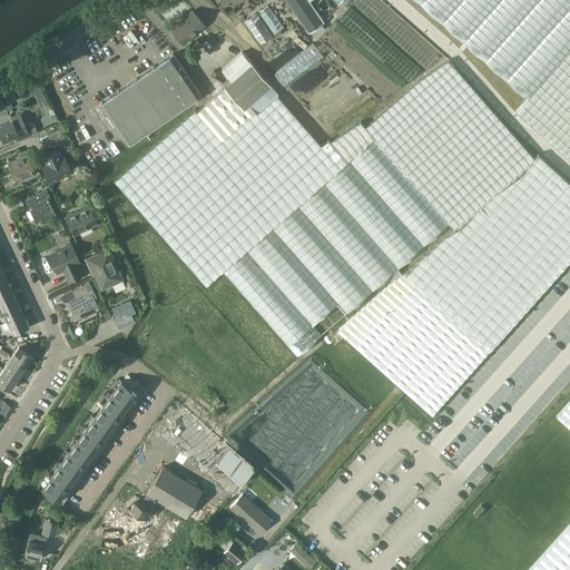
[(286,0),(308,31),(324,21),(310,0),(286,0)]
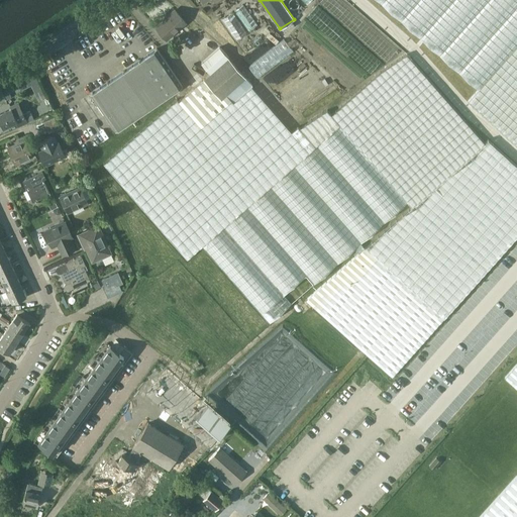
[(516,0),(377,0),(420,37),(479,90),(469,102),(516,143),(516,0)]
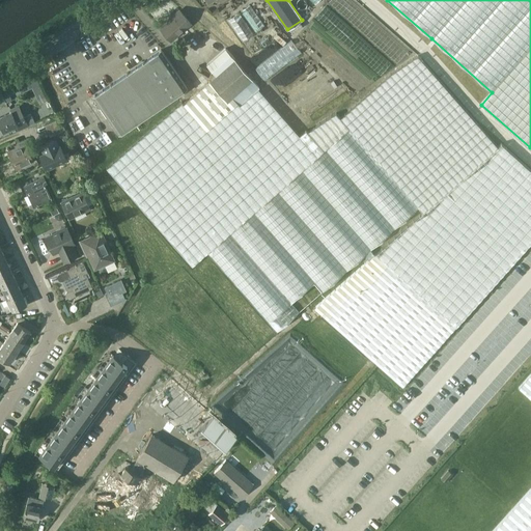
[(255,32),(264,26),(250,4),(241,10),(255,32)]
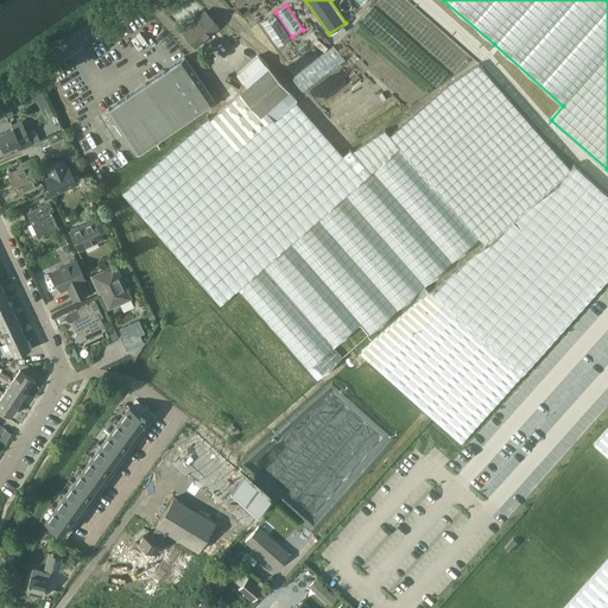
[(183,31),(196,48),(220,27),(206,12),(183,31)]
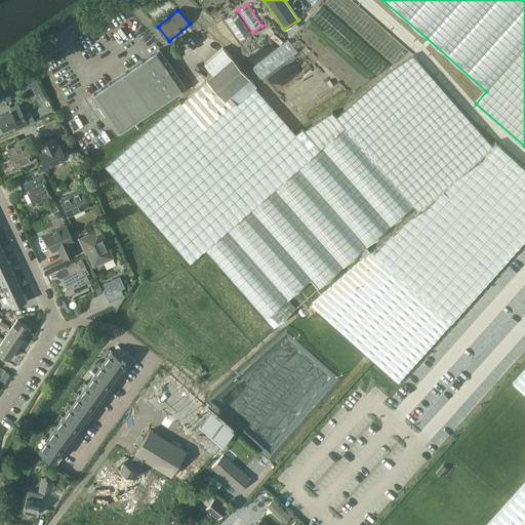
[(240,40),(250,34),(236,12),(226,19),(240,40)]
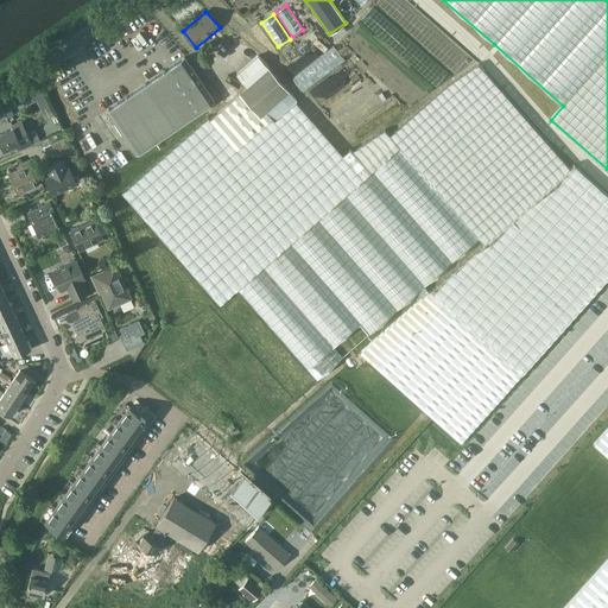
[(331,49),(299,74),(309,87),(342,62),(331,49)]
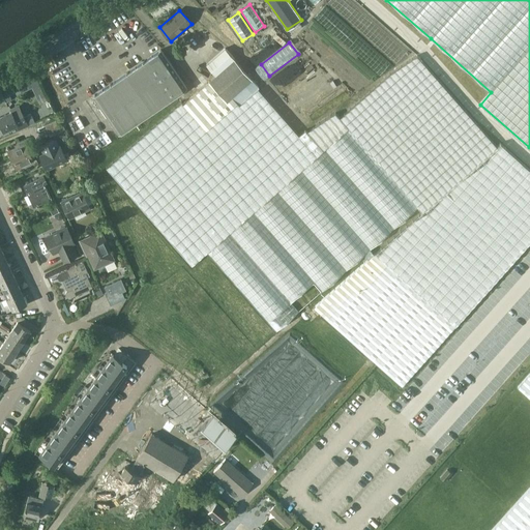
[(119,135),(186,88),(160,50),(92,96),(119,135)]
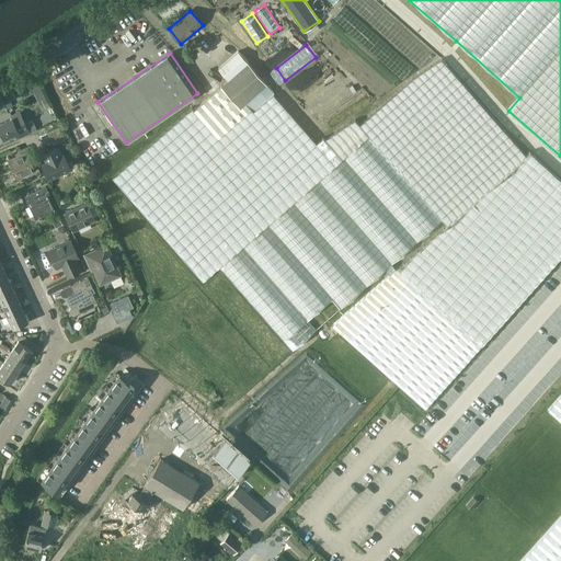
[(53,64),(64,81),(75,75),(63,57),(53,64)]
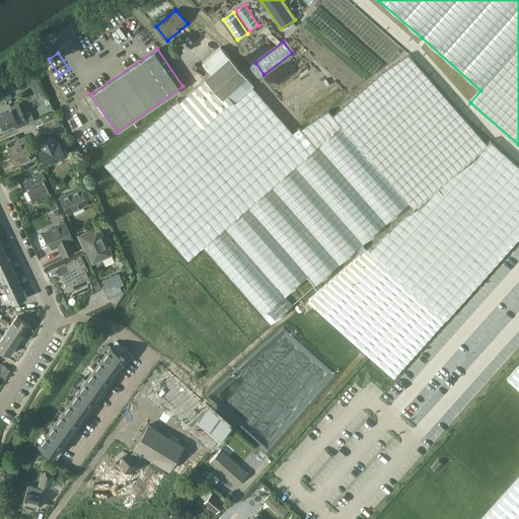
[(177,99),(103,164),(188,260),(202,246),(271,324),(292,305),(284,296),(307,276),(315,285),(409,203),(415,208),(307,301),(319,312),(368,356),(393,378),(472,289),(518,236),(518,165),(490,140),(487,143),(409,54),(381,72),(332,116),(328,110),(300,129),(298,127),(292,132),(251,86),(203,129),(178,101),(177,99)]
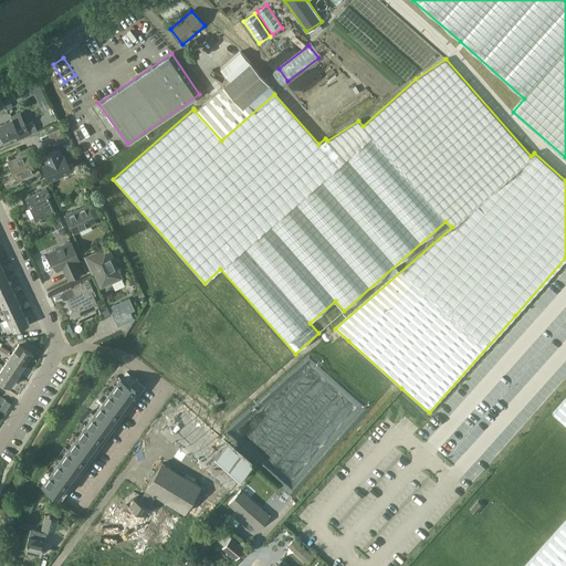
[(223,86),(195,111),(221,140),(274,94),(275,93),(249,63),(223,86)]
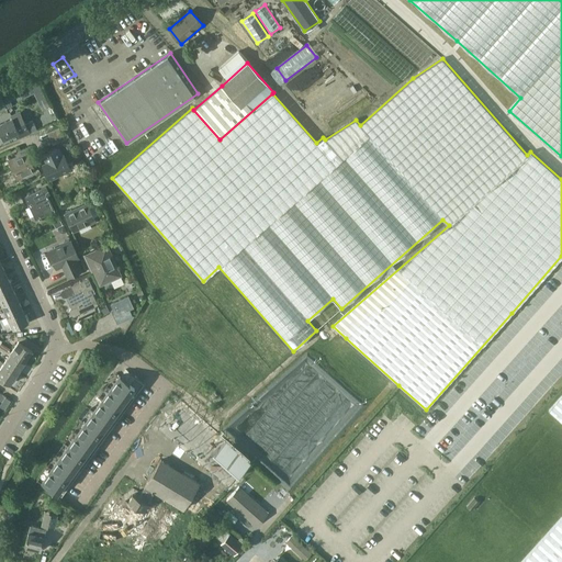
[(295,93),(323,76),(315,65),(288,83),(295,93)]
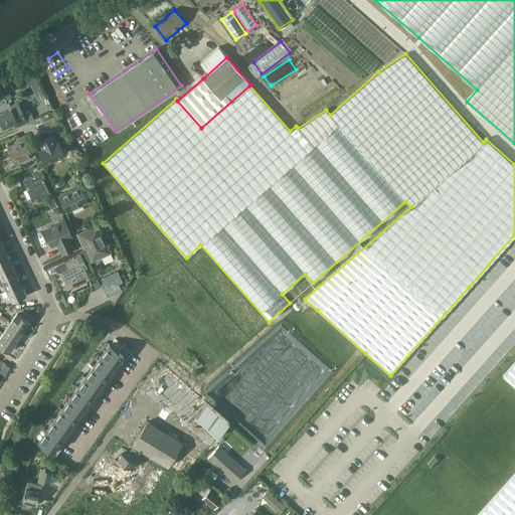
[(77,104),(83,101),(74,83),(68,87),(77,104)]
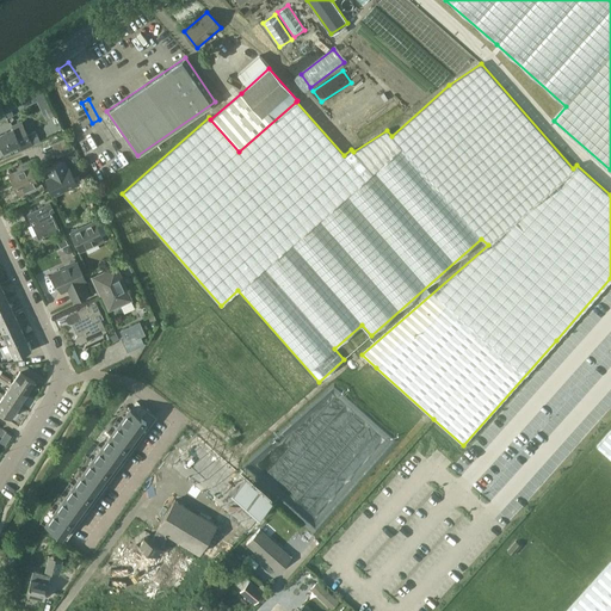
[(20,149),(32,144),(22,122),(13,125),(14,128),(0,134),(0,141),(4,150),(18,143),(20,149)]
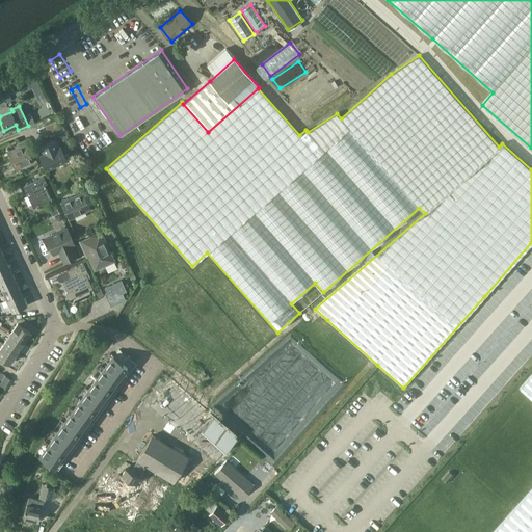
[(48,131),(59,126),(56,120),(45,125),(48,131)]
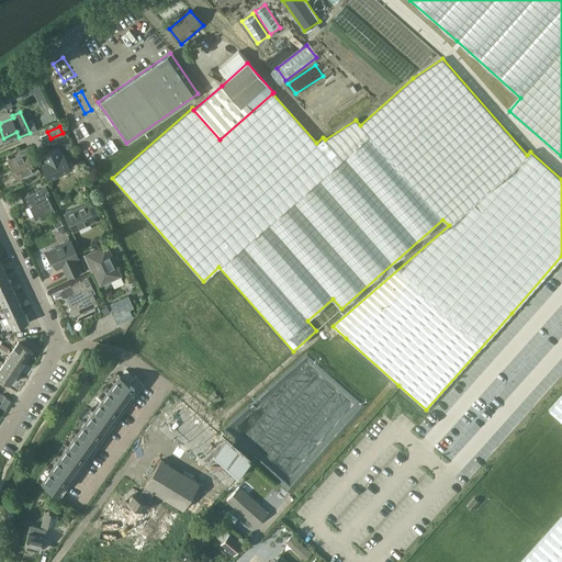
[(53,145),(65,138),(63,133),(51,138),(53,145)]
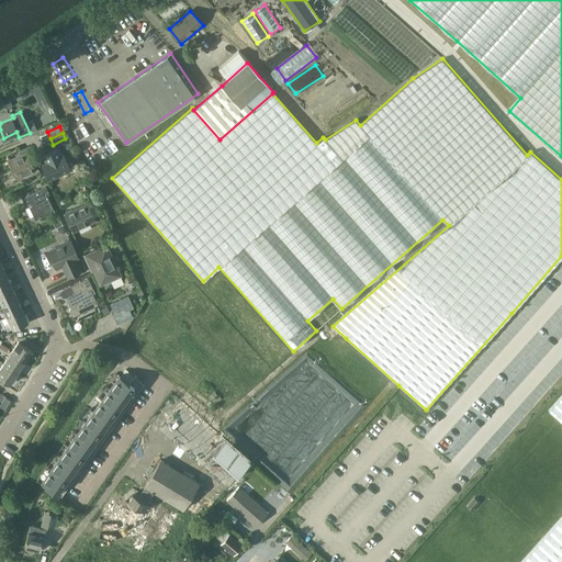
[(17,178),(35,170),(27,155),(30,154),(27,147),(20,152),(21,154),(9,160),(17,178)]
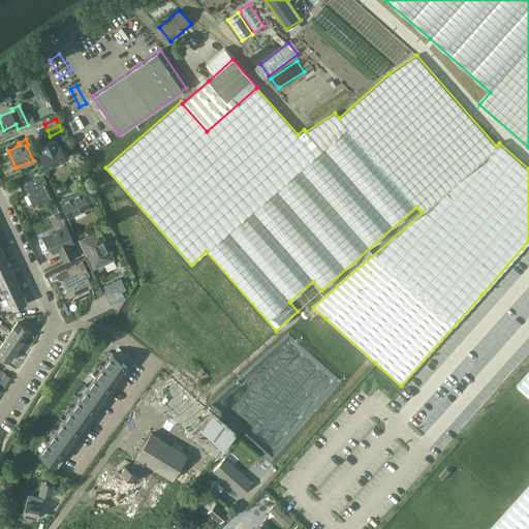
[(63,166),(69,163),(59,139),(43,147),(45,152),(39,154),(48,173),(52,172),(54,177),(65,172),(63,166)]
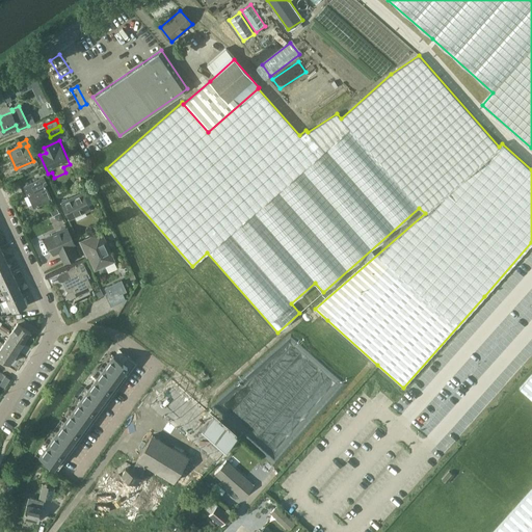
[(44,178),(36,181),(24,186),(34,207),(46,202),(48,207),(53,205),(51,200),(44,185),(47,184),(44,178)]
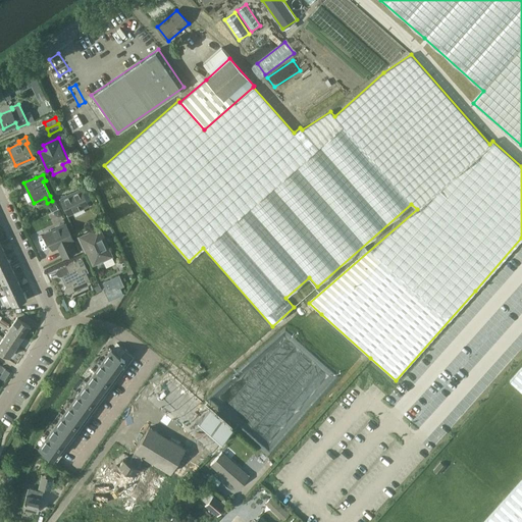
[(71,213),(89,205),(82,190),(66,196),(65,194),(60,197),(63,203),(66,202),(71,213)]
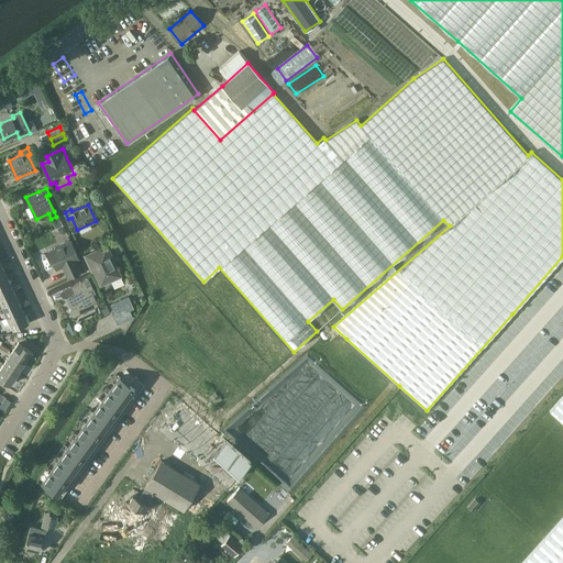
[(53,229),(39,235),(42,243),(56,238),(53,229)]
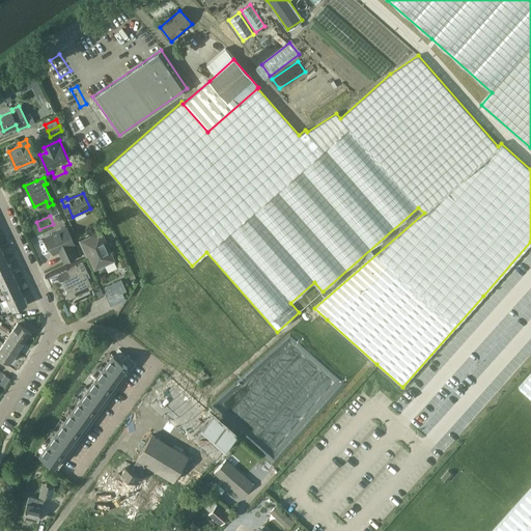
[(59,229),(60,231),(60,232),(61,235),(50,241),(50,240),(46,242),(51,253),(55,251),(58,258),(70,252),(73,258),(80,255),(67,228),(64,229),(63,227),(59,229)]
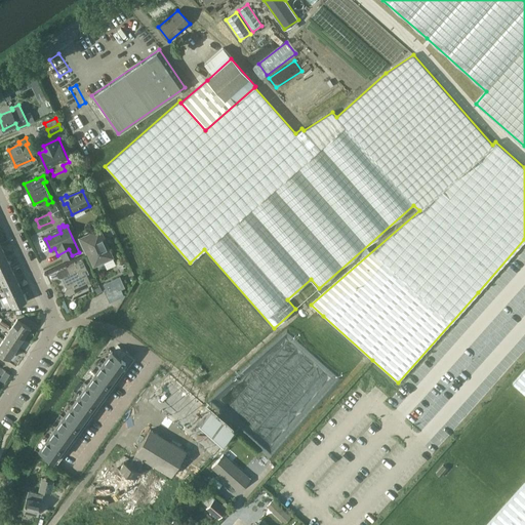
[(93,233),(94,238),(87,241),(86,239),(80,242),(84,248),(87,247),(92,258),(94,264),(112,255),(110,250),(103,234),(101,230),(93,233)]
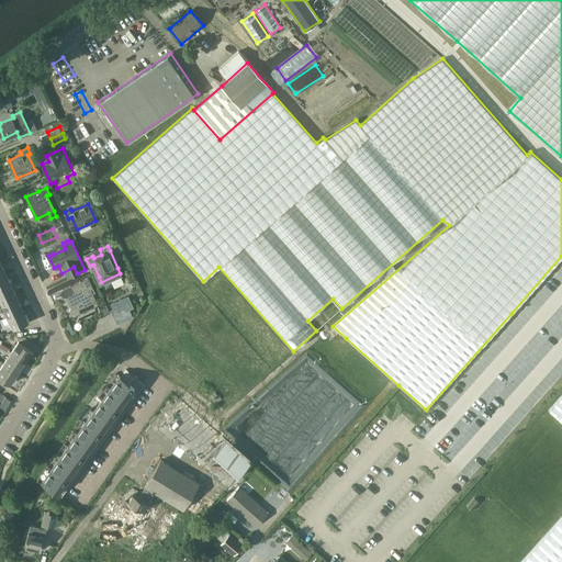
[(7,272),(0,274),(0,289),(12,284),(7,272)]
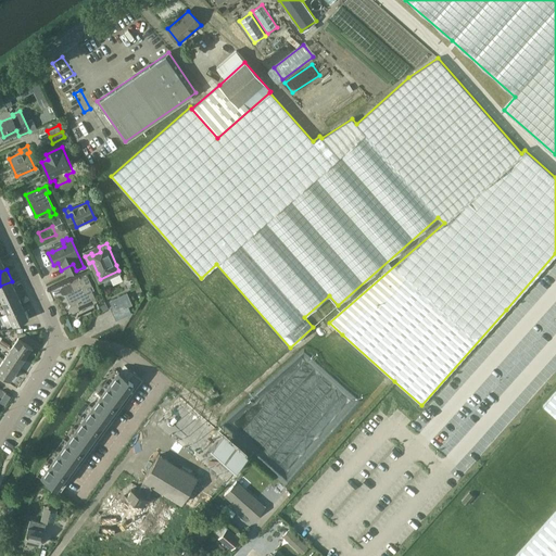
[(71,282),(74,290),(71,291),(65,293),(71,305),(76,303),(79,310),(97,302),(89,287),(91,286),(89,279),(87,275),(71,282)]
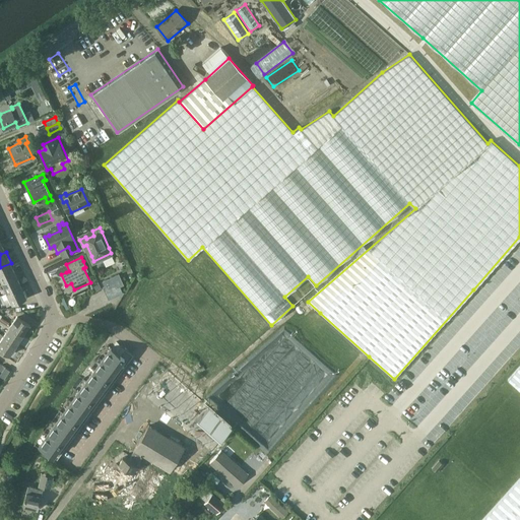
[(11,263),(0,267),(0,275),(2,280),(16,274),(11,263)]
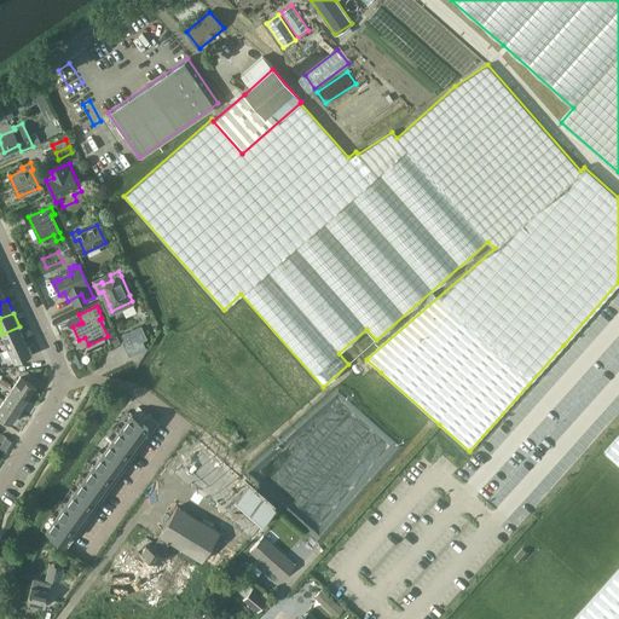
[(129,357),(146,348),(143,341),(148,339),(142,325),(122,335),(123,340),(122,341),(129,357)]
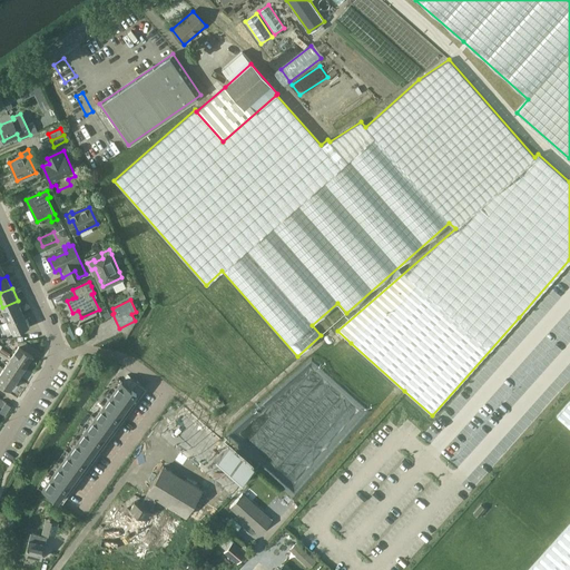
[(18,301),(2,307),(9,320),(23,313),(18,301)]
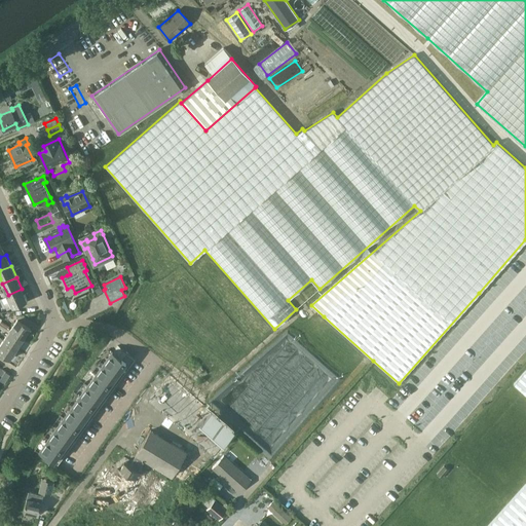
[(22,289),(8,295),(13,307),(27,300),(22,289)]
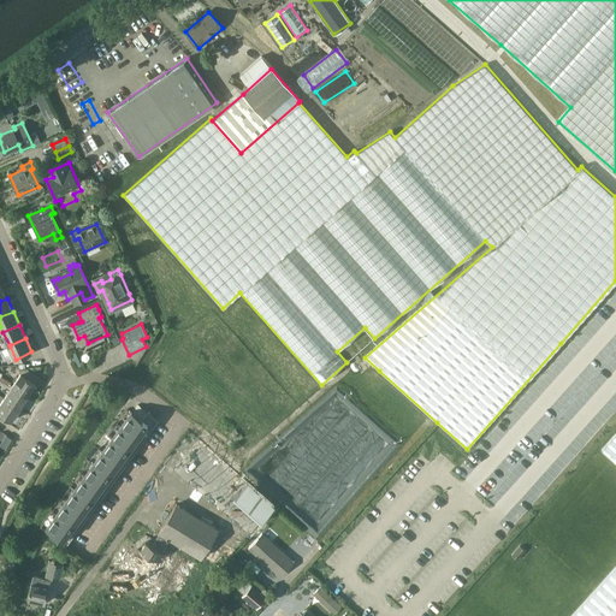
[(21,373),(12,386),(28,396),(36,384),(21,373)]
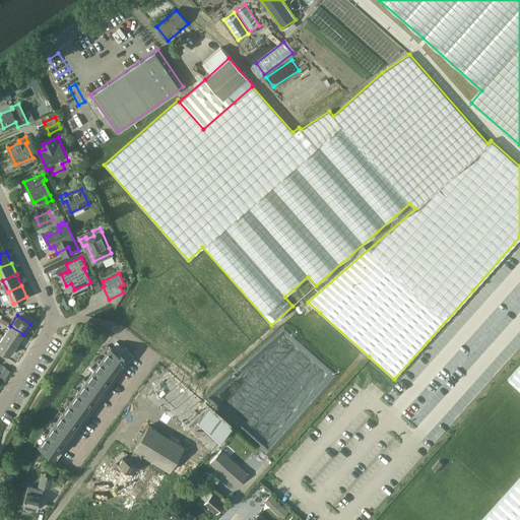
[(23,334),(10,326),(4,336),(16,344),(23,334)]
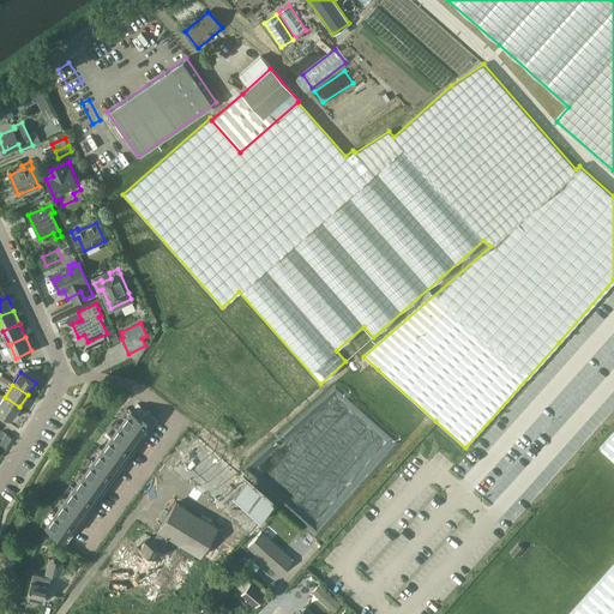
[(19,407),(5,397),(0,402),(0,411),(11,419),(19,407)]
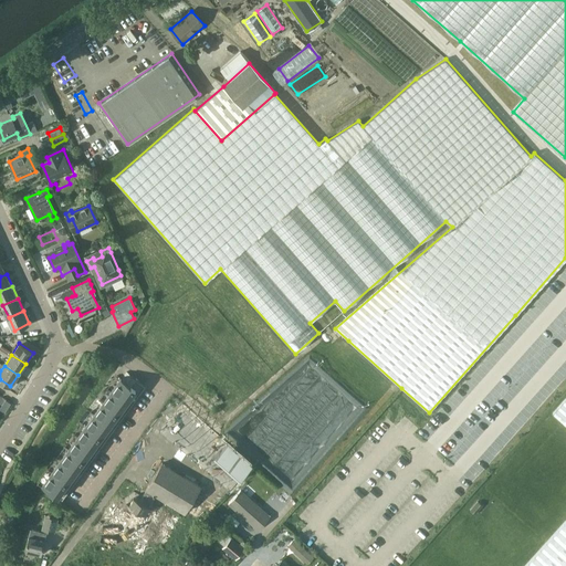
[(132,405),(140,392),(121,378),(112,390),(132,405)]
